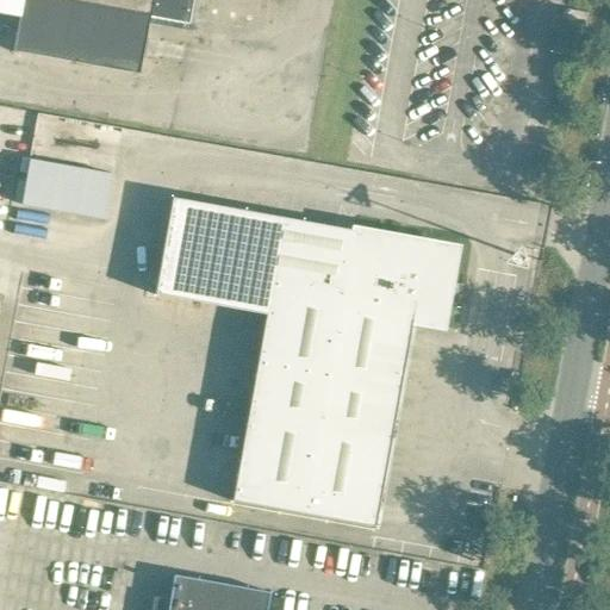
[(0,0),(0,13),(19,18),(13,53),(138,75),(139,67),(149,18),(187,25),(192,0),(0,0)]
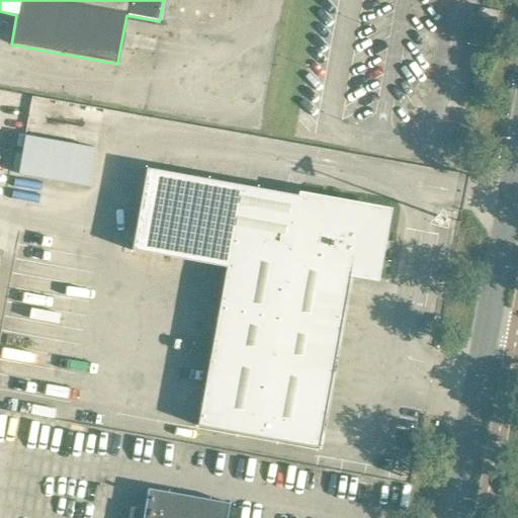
[(480,8),(478,17),(498,21),(499,11),(480,8)]
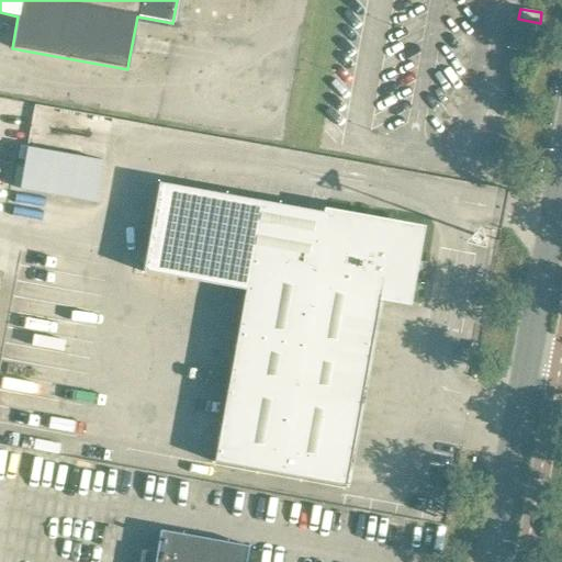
[(23,169),(20,189),(97,203),(104,161),(27,147),(23,169)]
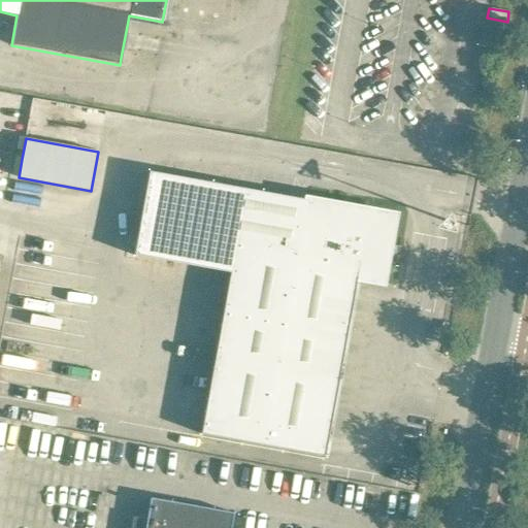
[(149,172),(134,256),(230,272),(200,433),(324,456),(356,283),(356,277),(369,281),(369,279),(380,282),(381,282),(393,217),(304,200),(224,186),(149,172)]
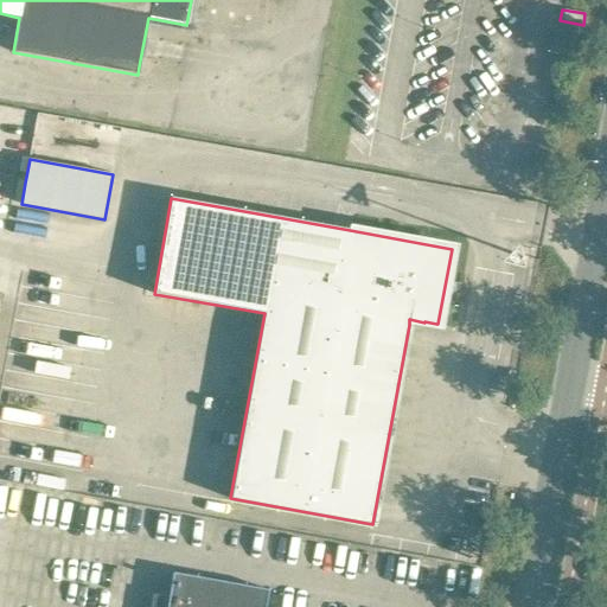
[(30,240),(26,264),(44,267),(48,242),(30,240)]
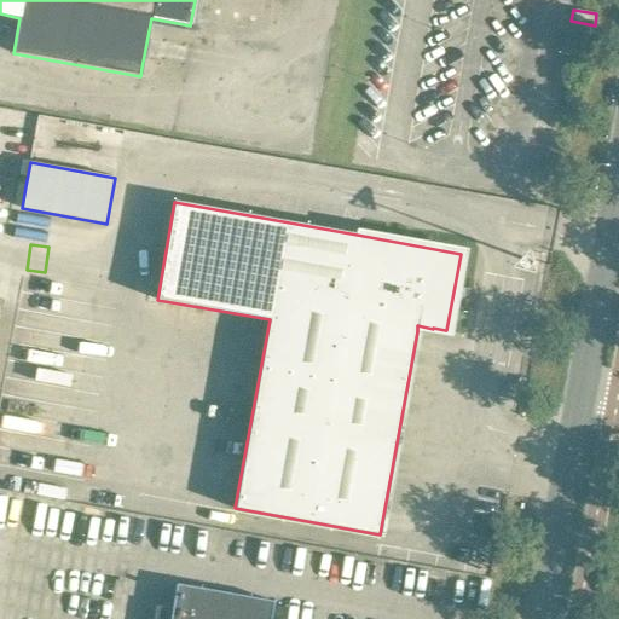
[(177,584),(169,618),(270,618),(273,602),(177,584)]
